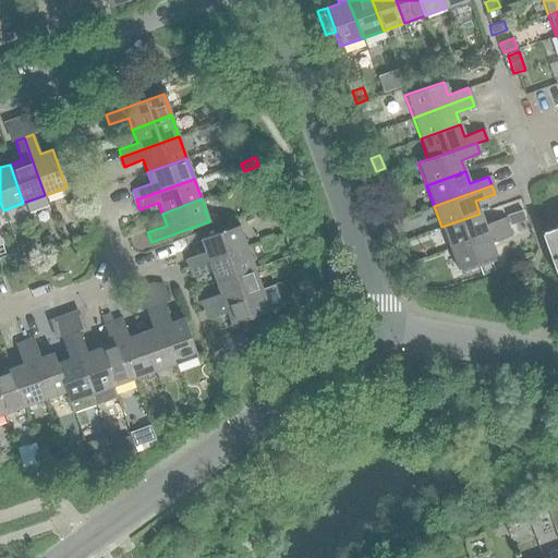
[(522,211),(507,217),(510,226),(525,220),(522,211)]
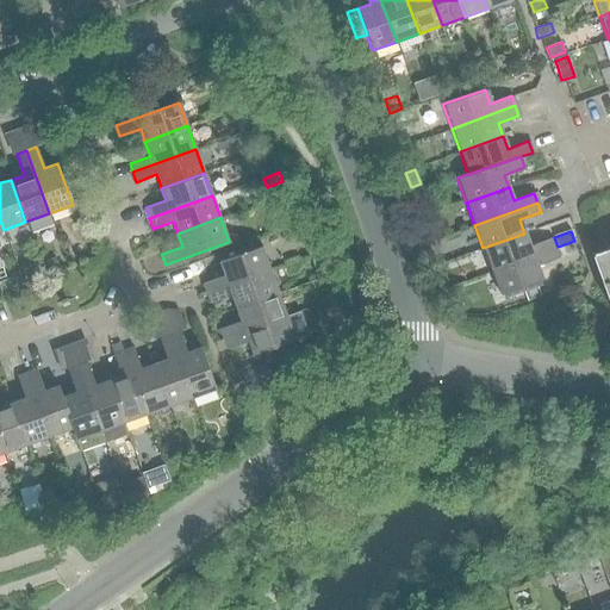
[(524,234),(483,248),(490,271),(554,248),(551,238),(529,246),(524,234)]
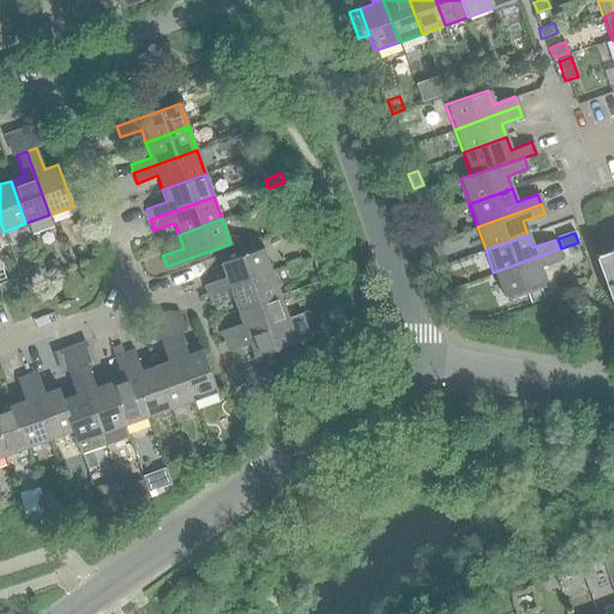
[(306,244),(311,257),(326,252),(320,238),(306,244)]
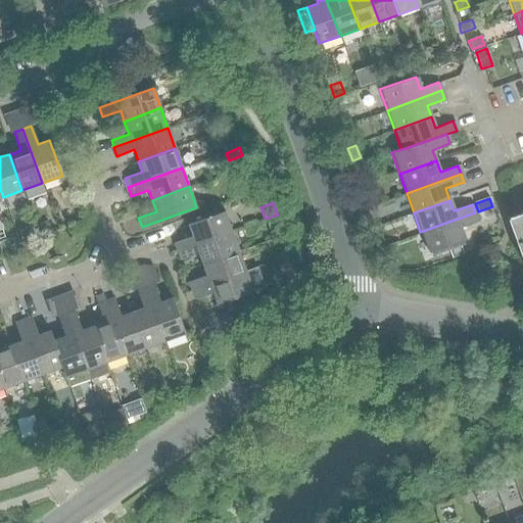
[(174,242),(177,251),(231,231),(224,210),(188,224),(192,236),(174,242)]
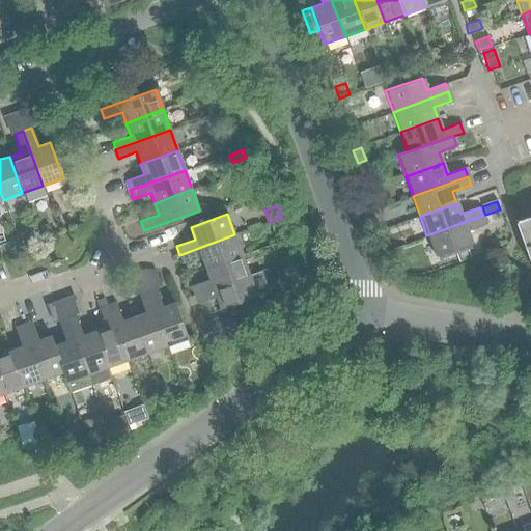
[(530,268),(530,215),(514,221),(523,246),(530,269),(530,268)]
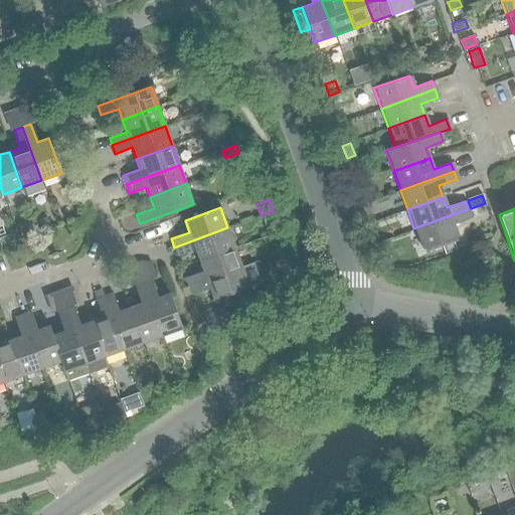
[(468,209),(413,228),(421,248),(457,235),(453,224),(471,218),(468,209)]
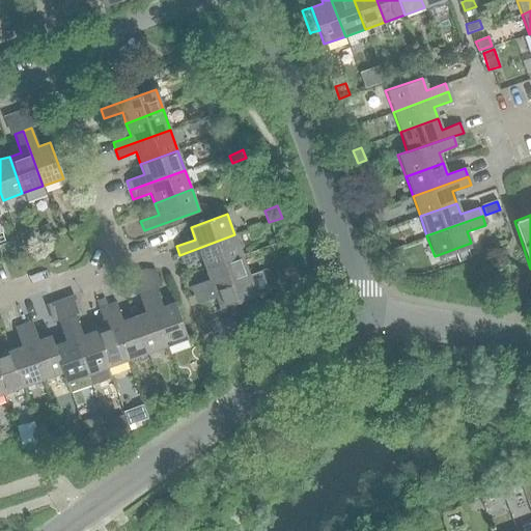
[(274,233),(284,229),(281,221),(271,225),(274,233)]
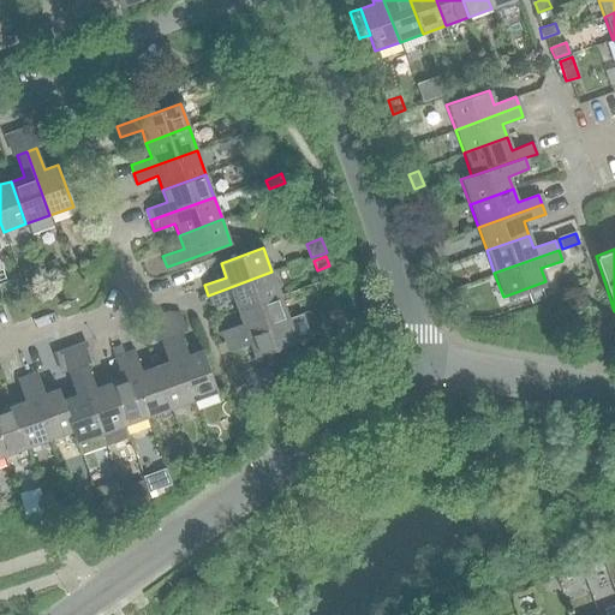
[(61,273),(58,262),(43,267),(47,278),(61,273)]
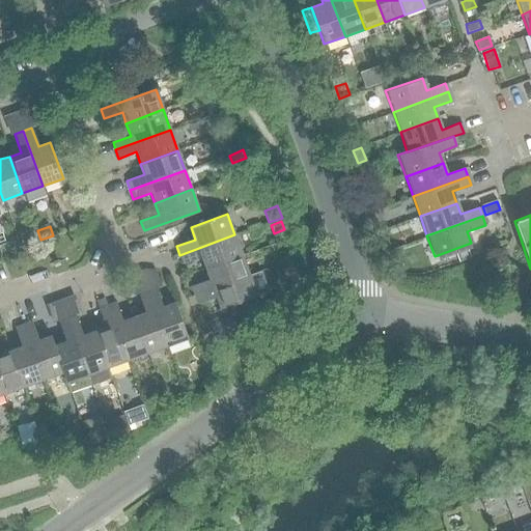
[(39,239),(35,229),(21,234),(24,245),(39,239)]
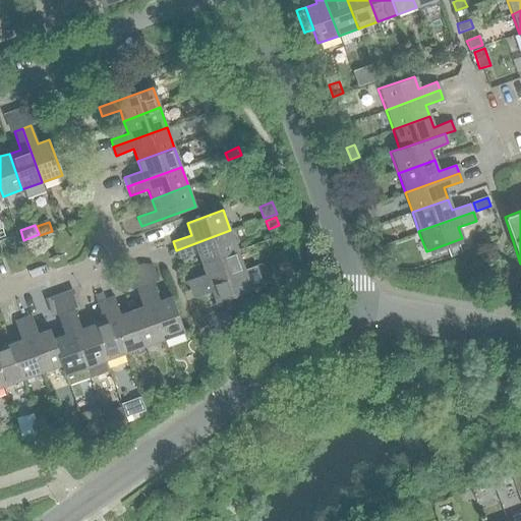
[(237,250),(230,230),(176,250),(179,258),(197,252),(200,263),(237,250)]
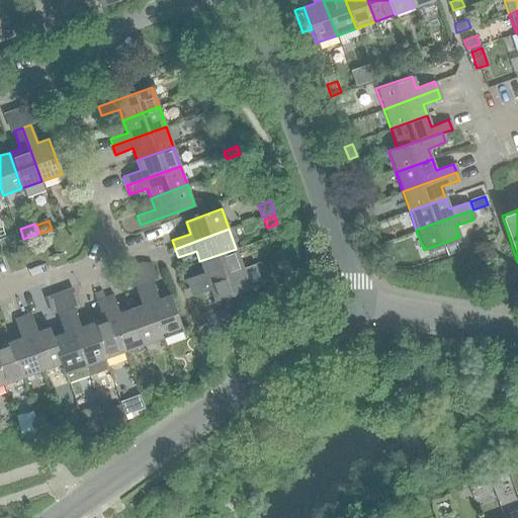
[(455,244),(445,248),(447,256),(458,252),(455,244)]
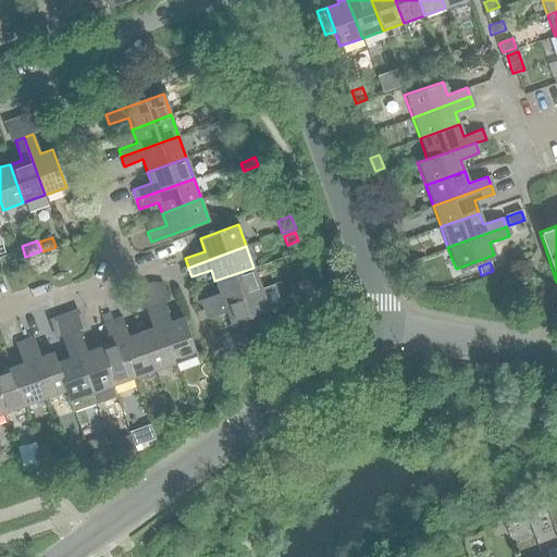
[(200,299),(203,309),(261,288),(254,268),(214,281),(219,293),(200,299)]
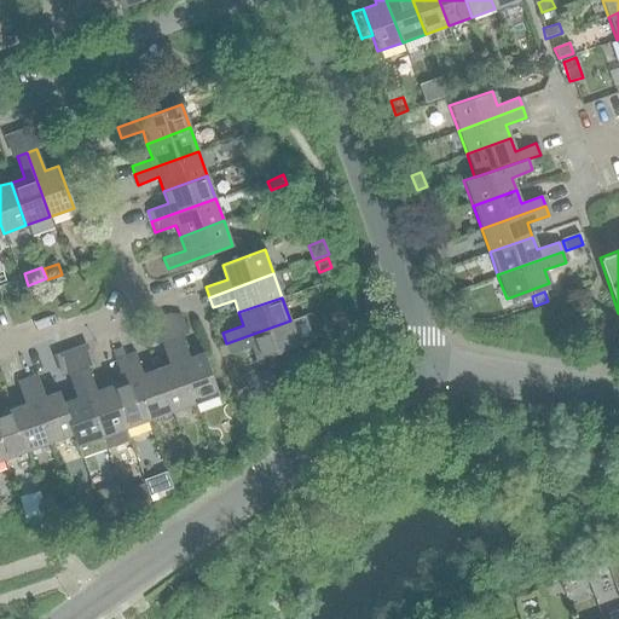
[(305,316),(290,320),(226,343),(226,345),(230,353),(250,346),(256,360),(299,345),(313,340),(305,316)]
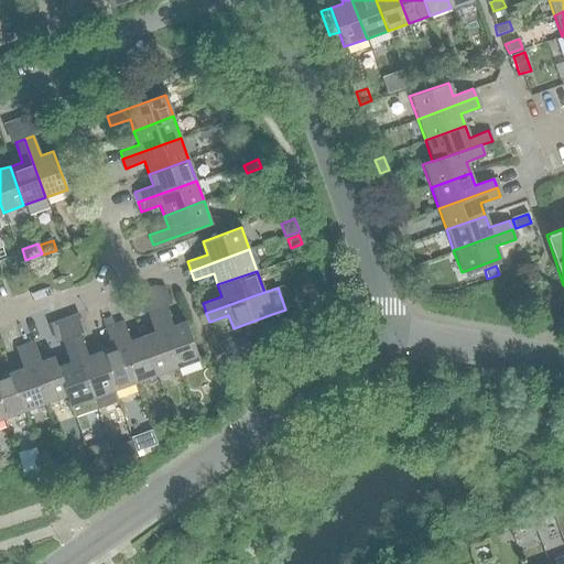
[(307,302),(312,316),(324,313),(320,299),(307,302)]
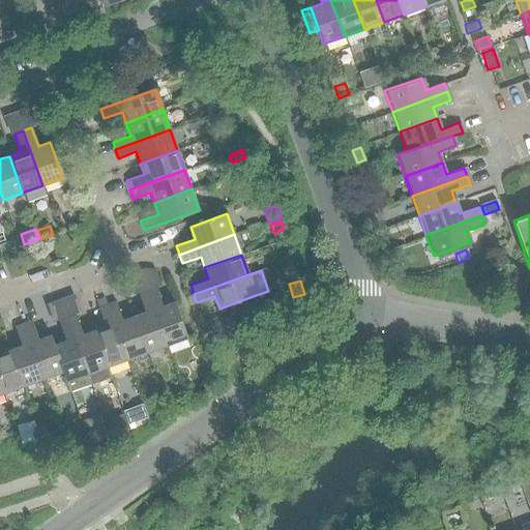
[(146,291),(165,346),(186,337),(173,301),(162,305),(155,287),(146,291)]
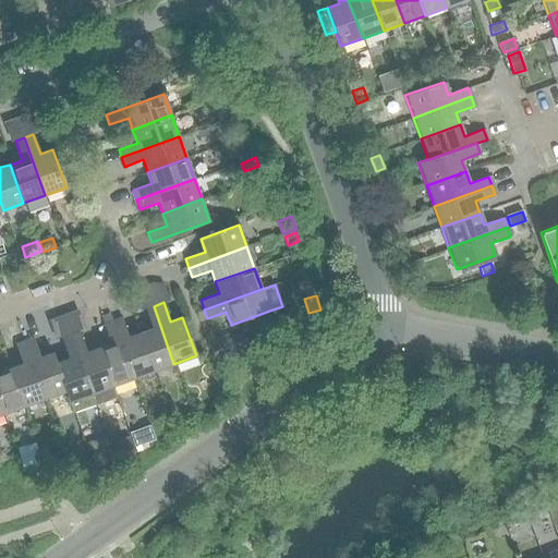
[(140,332),(154,372),(173,364),(154,306),(145,308),(152,328),(140,332)]
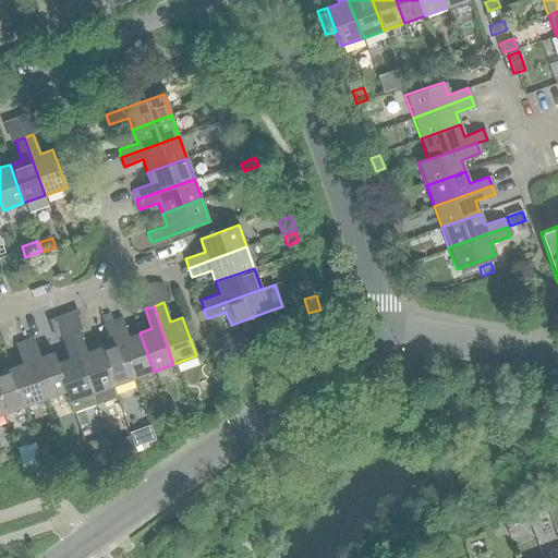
[(207,318),(204,311),(196,313),(199,322),(207,318)]
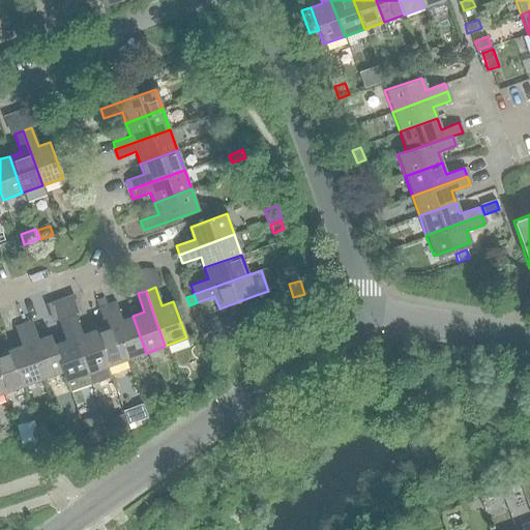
[(95,301),(97,308),(107,305),(104,298),(95,301)]
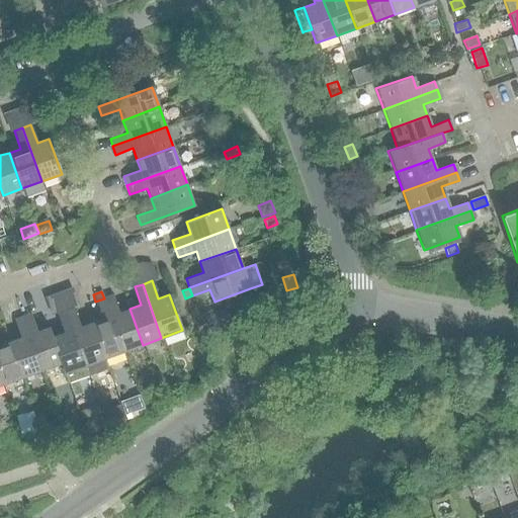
[(104,298),(122,352),(143,345),(130,309),(119,313),(113,294),(104,298)]
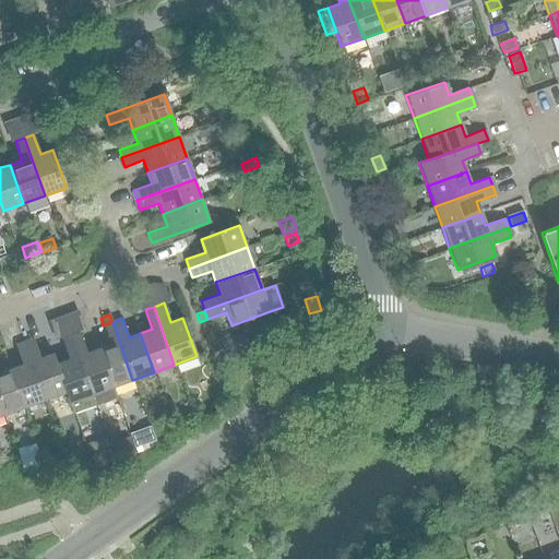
[(110,344),(97,348),(111,388),(132,380),(113,322),(103,325),(110,344)]
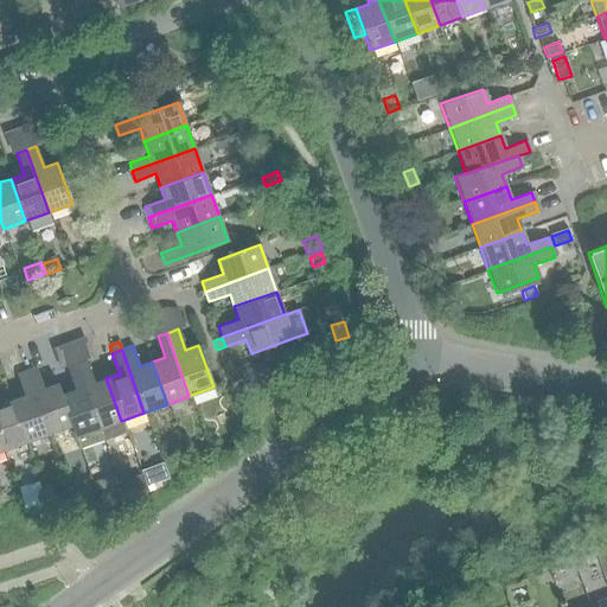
[(126,433),(121,421),(106,378),(94,382),(87,362),(76,366),(98,428),(103,441),(126,433)]
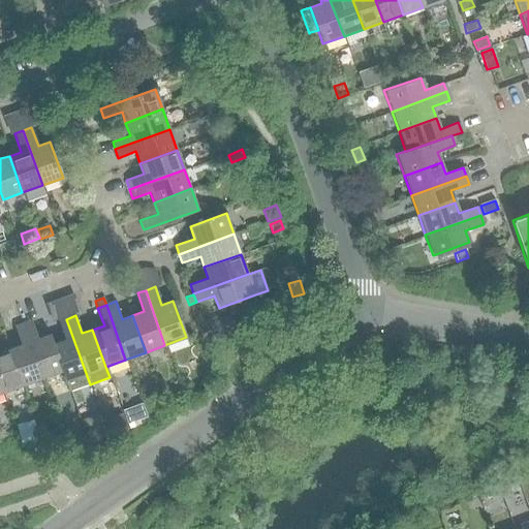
[(58,322),(64,339),(53,343),(63,371),(61,372),(65,381),(68,392),(90,384),(86,373),(66,319),(58,322)]
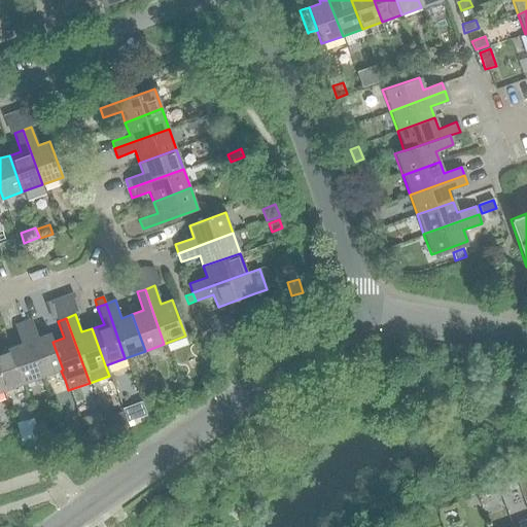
[(38,337),(31,319),(23,322),(42,378),(61,371),(63,370),(53,342),(49,332),(38,337)]
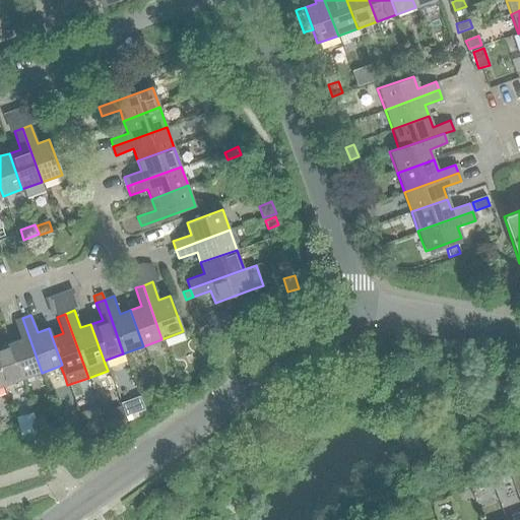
[(19,338),(10,342),(22,380),(42,373),(22,318),(13,321),(19,338)]
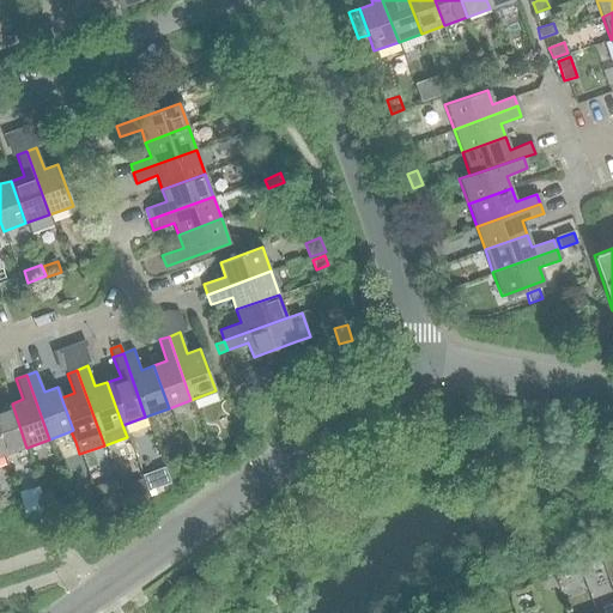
[(0,447),(2,456),(26,448),(12,404),(0,407),(0,447)]
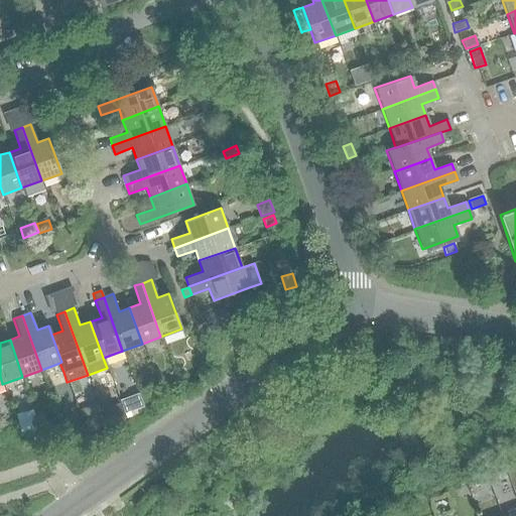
[(177,381),(170,384),(172,390),(179,387),(177,381)]
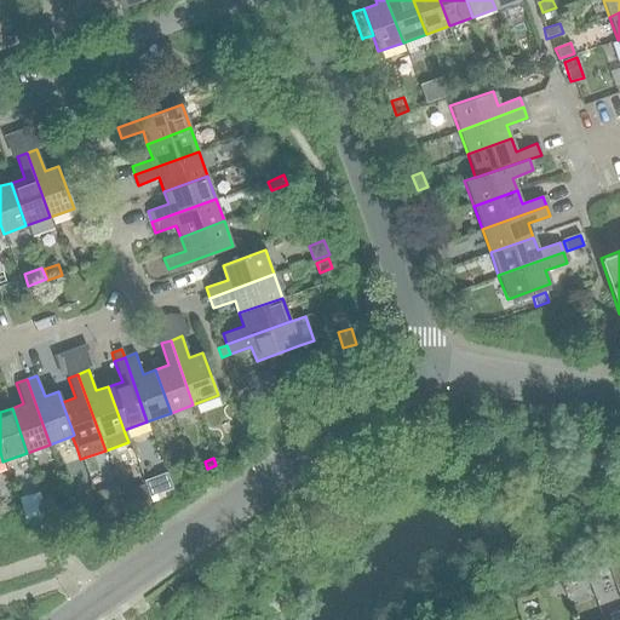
[(178,475),(154,476),(154,491),(178,489),(178,475)]
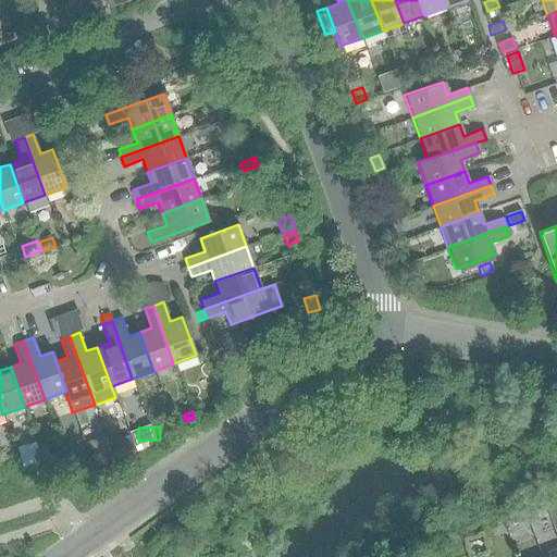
[(41,467),(36,443),(22,446),(24,455),(19,457),(22,471),(41,467)]
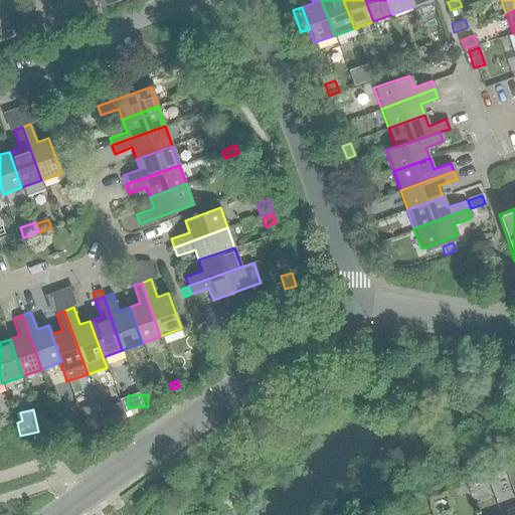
[(100,410),(81,417),(88,432),(105,425),(100,410)]
